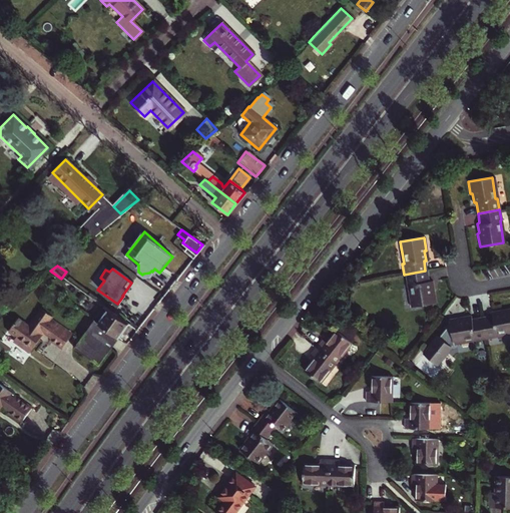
[(407,285),(410,307),(434,303),(432,290),(430,290),(429,282),(427,282),(425,271),(404,275),(406,285),(407,285)]
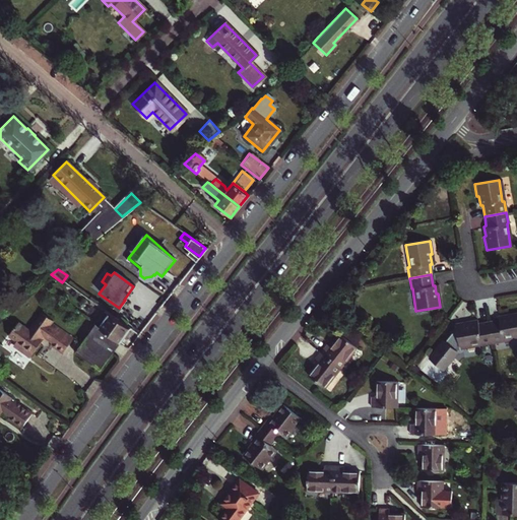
[(103,310),(93,323),(99,326),(108,314),(103,310)]
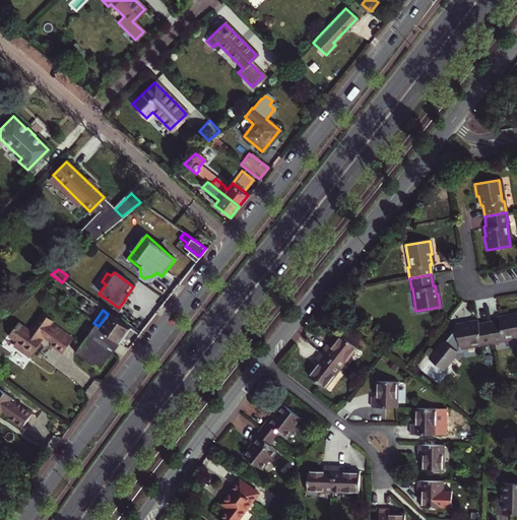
[(42,334),(44,335),(51,340),(50,342),(62,351),(72,336),(50,321),(51,319),(41,312),(28,329),(17,321),(9,332),(17,337),(15,340),(12,343),(29,355),(39,342),(38,340),(42,334)]
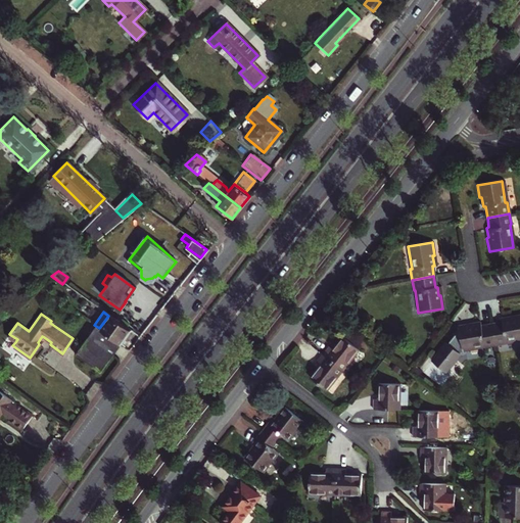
[(500,321),(489,323),(493,345),(495,344),(505,343),(505,341),(519,338),(519,314),(509,317),(509,318),(500,319),(500,321)]
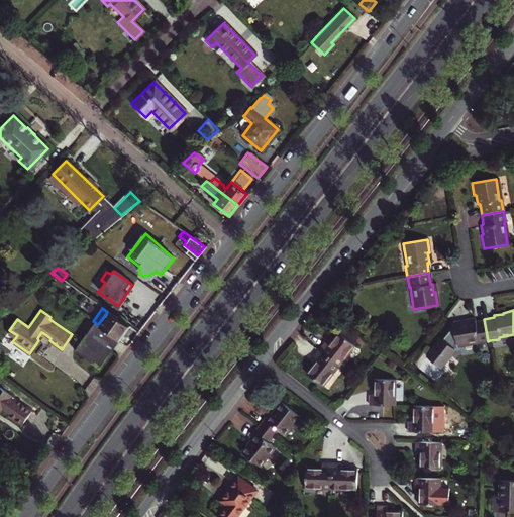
[(112,315),(107,312),(98,324),(118,338),(127,326),(112,315)]
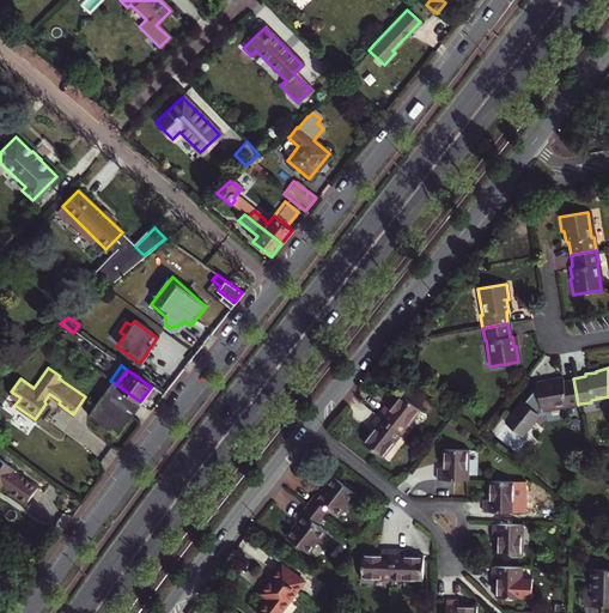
[(534,381),(539,410),(565,405),(565,407),(576,405),(578,405),(573,378),(561,381),(560,378),(549,380),(549,378),(534,381)]
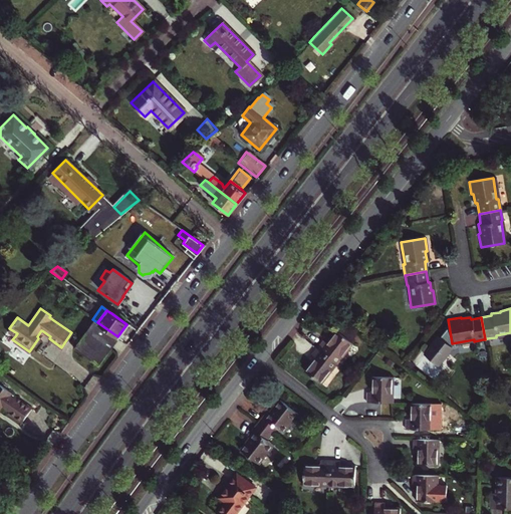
[(117,336),(97,322),(92,319),(80,336),(76,343),(99,360),(117,336)]
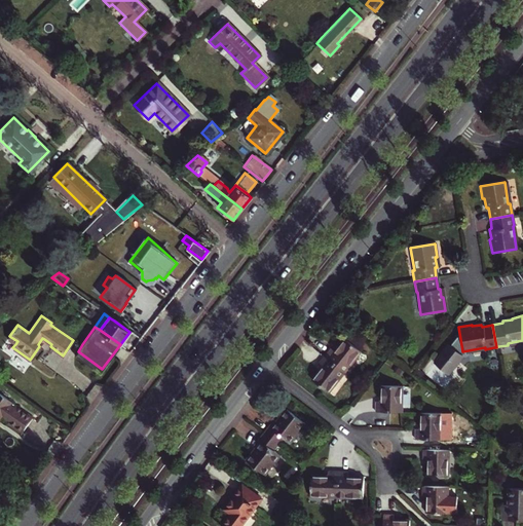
[(329,348),(323,355),(342,372),(359,351),(342,339),(333,351),(329,348)]
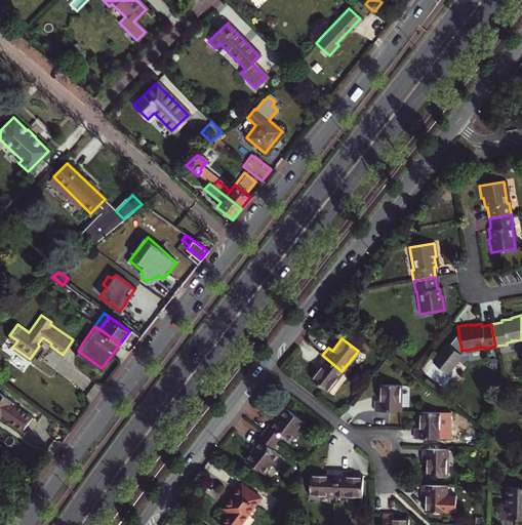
[(326,392),(342,371),(322,355),(316,363),(320,366),(310,378),(326,392)]
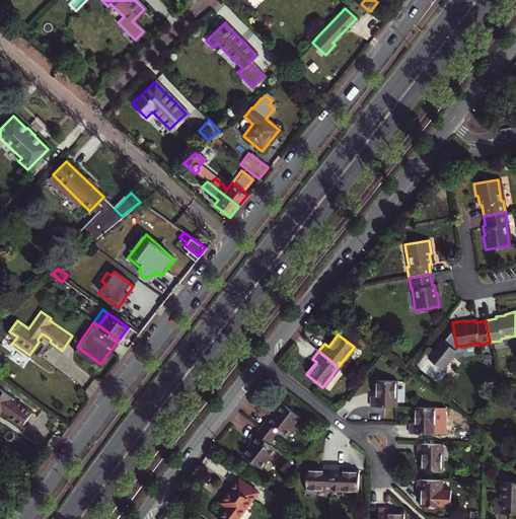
[(368,396),(368,405),(393,406),(394,380),(374,380),(374,396),(368,396)]
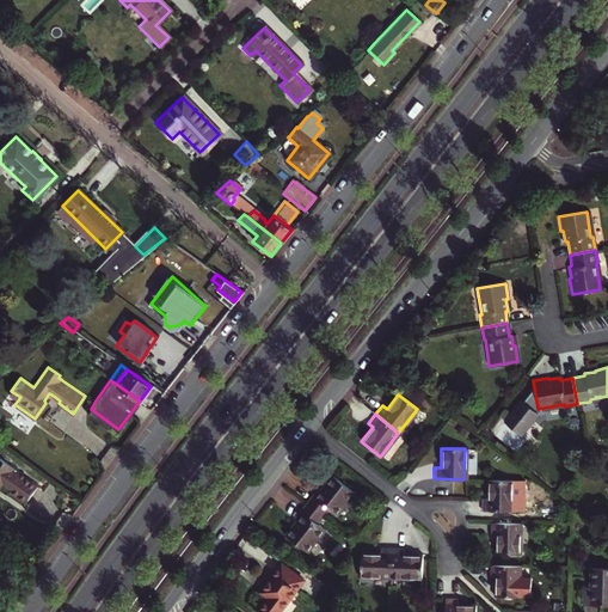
[(0,487),(8,491),(6,495),(22,507),(35,488),(11,470),(0,461),(0,487)]
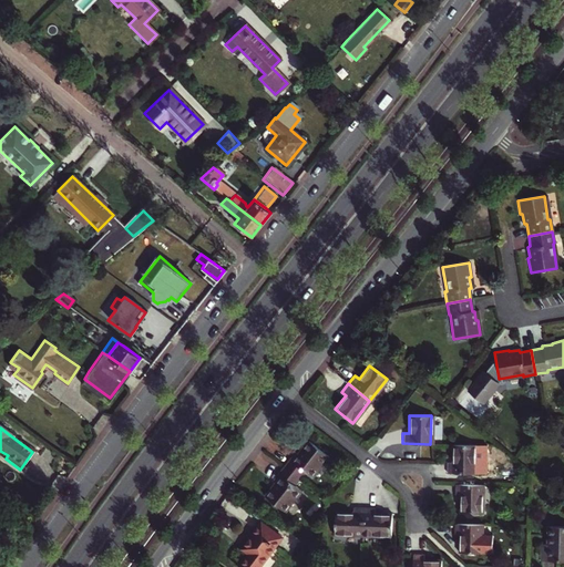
[(293,453),(283,466),(298,480),(304,473),(310,477),(326,456),(306,441),(296,454),(293,453)]
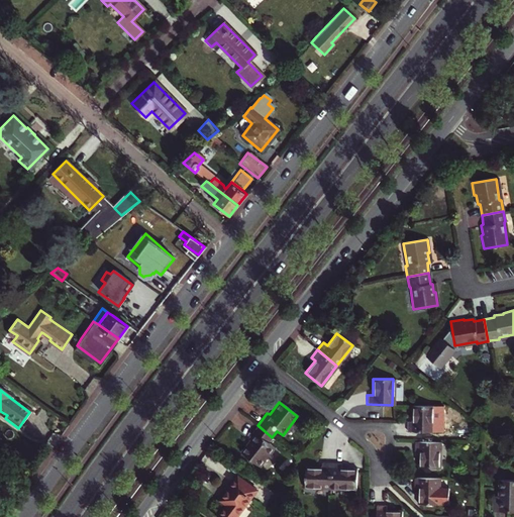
[(431,406),(412,405),(411,421),(406,421),(405,431),(431,431),(431,406)]
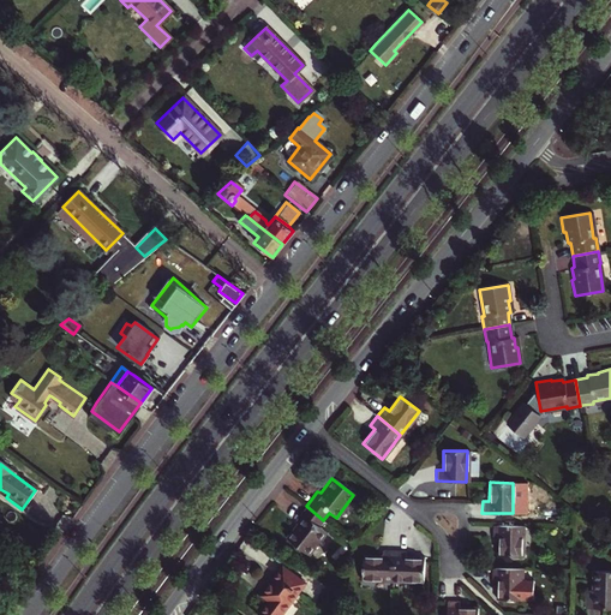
[(317,527),(323,520),(306,506),(293,521),(297,524),(285,538),(306,555),(324,532),(317,527)]
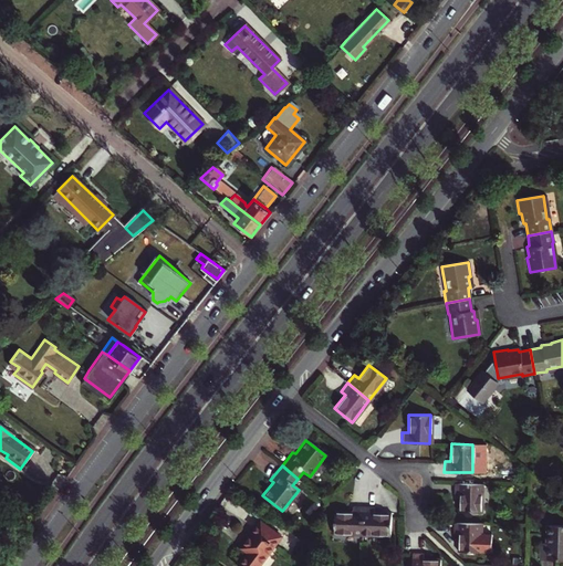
[(481,483),(452,483),(452,494),(458,494),(458,511),(480,512),(481,483)]
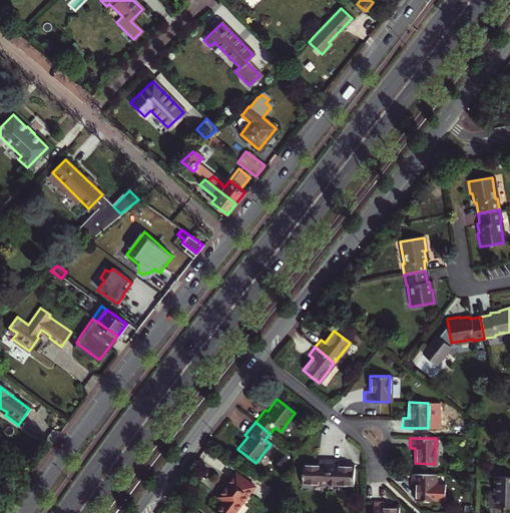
[(302,483),(327,484),(328,459),(318,458),(318,464),(302,464),(302,483)]
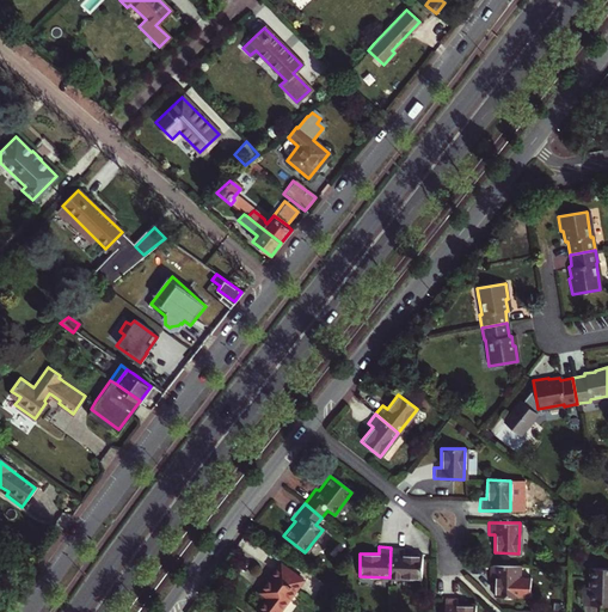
[(401,548),(391,548),(390,577),(419,579),(421,555),(401,555),(401,548)]
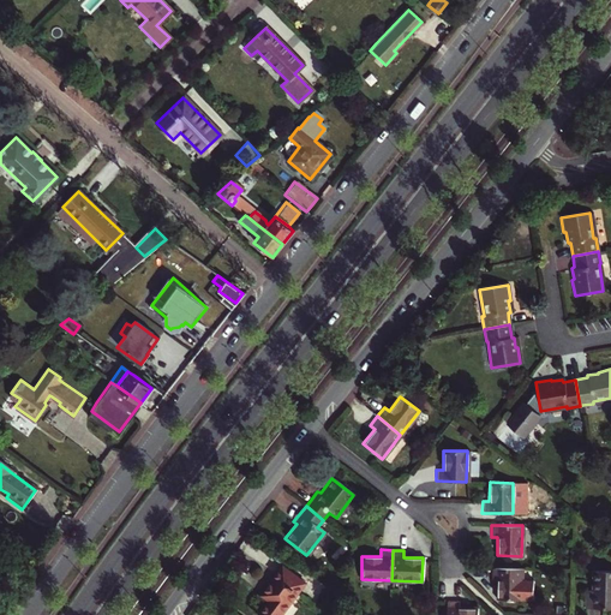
[(277,614),(301,583),(281,567),(259,595),(268,601),(256,614),(277,614)]
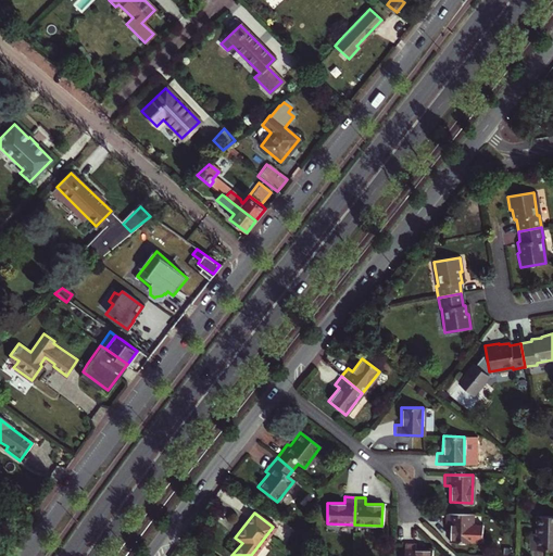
[(472,514),(443,514),(443,525),(449,525),(449,542),(470,542),(472,514)]
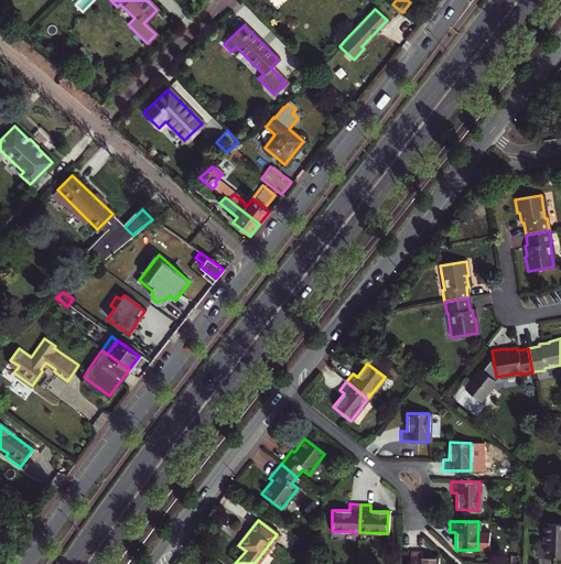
[(542,541),(536,541),(535,557),(560,557),(560,523),(543,523),(542,541)]
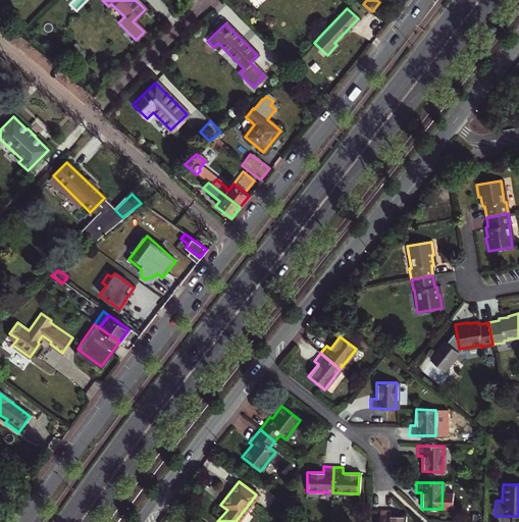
[(377,521),(404,521),(404,515),(388,515),(388,510),(378,509),(377,521)]
